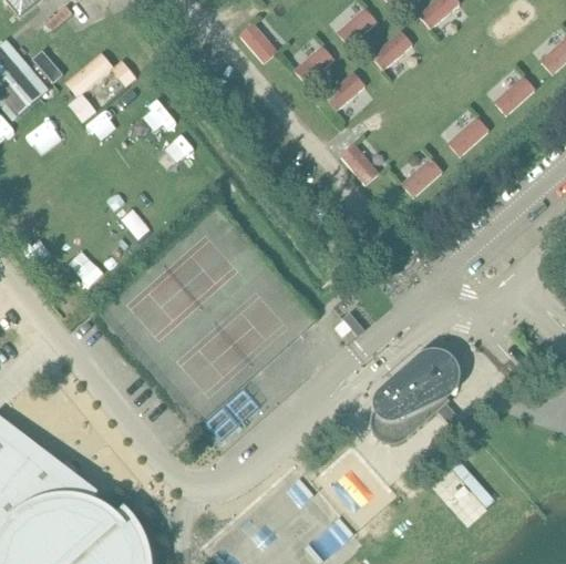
[(7,0),(21,18),(42,0),(7,0)]
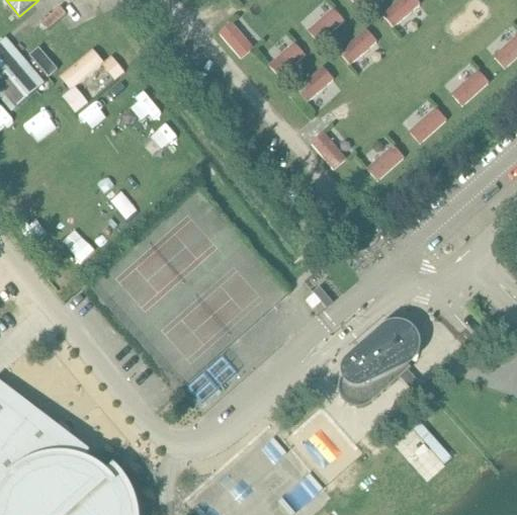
[(302,20),(321,41),(345,21),(334,8),(327,0),(302,20)]
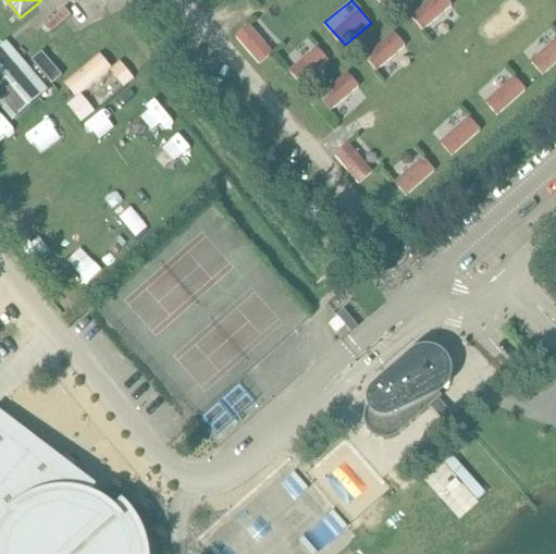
[(432,0),(414,16),(433,39),(460,14),(453,4),(449,0),(432,0)]
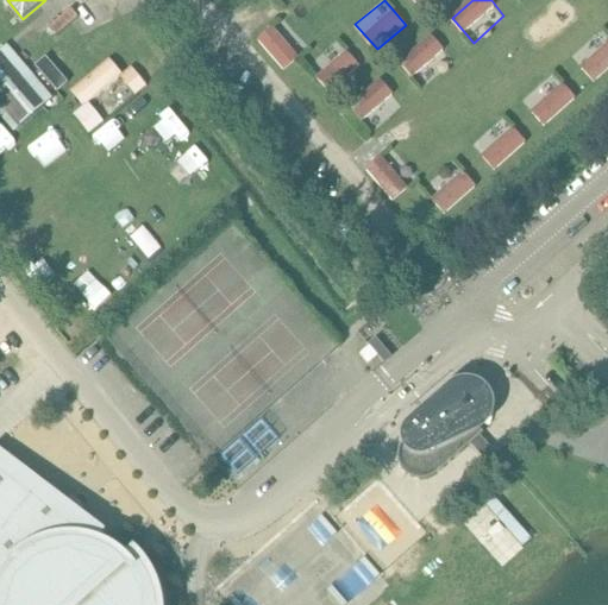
[(259,39),(284,68),(309,44),(284,17),(259,39)]
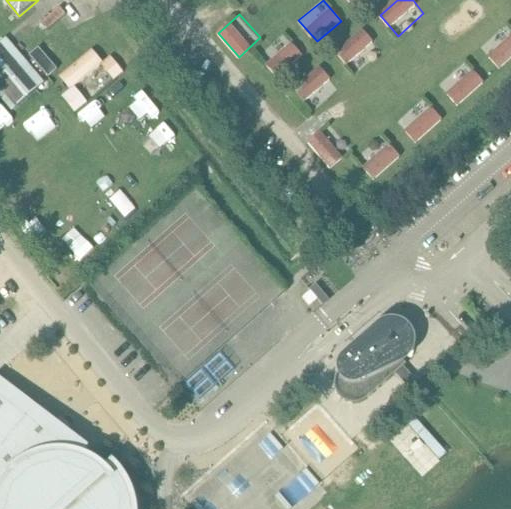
[(482,46),(501,67),(510,57),(510,28),(507,24),(482,46)]
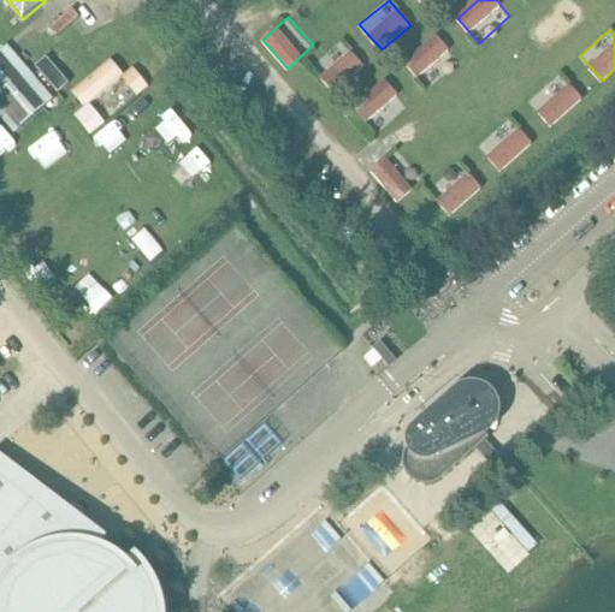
[(437,36),(406,63),(427,88),(459,60),(437,36)]
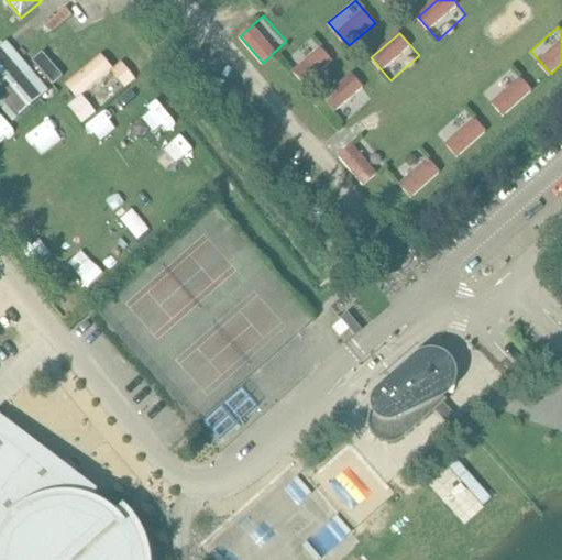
[(286,59),(306,84),(332,61),(321,46),(311,36),(286,59)]
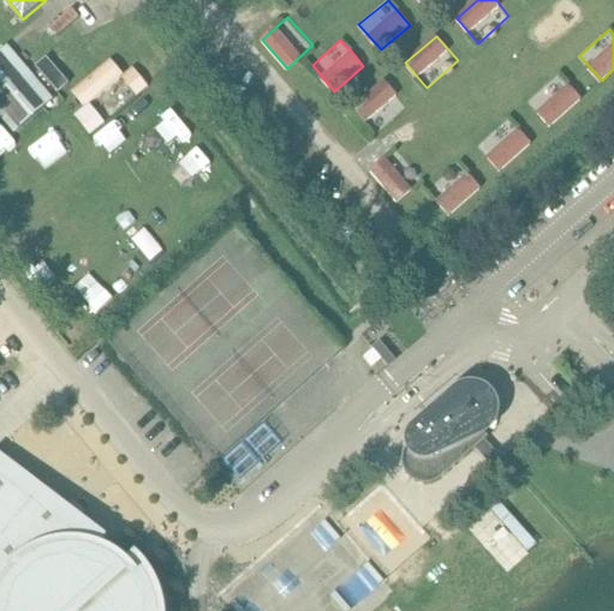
[(53,101),(17,59),(6,46),(0,51),(0,112),(16,131),(53,101)]
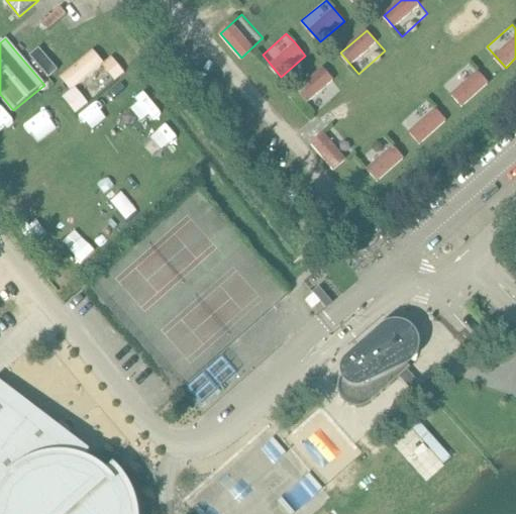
[(39,46),(30,55),(49,76),(59,69),(39,46)]
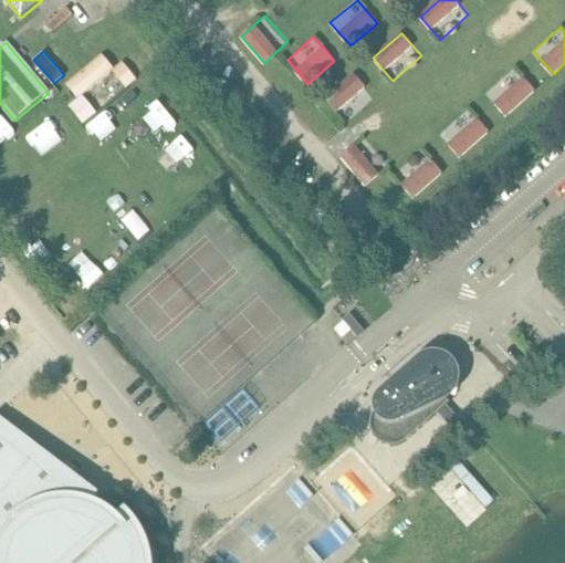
[(102,53),(66,83),(77,97),(69,105),(83,123),(97,112),(83,94),(112,70),(126,87),(137,79),(122,60),(114,68),(102,53)]
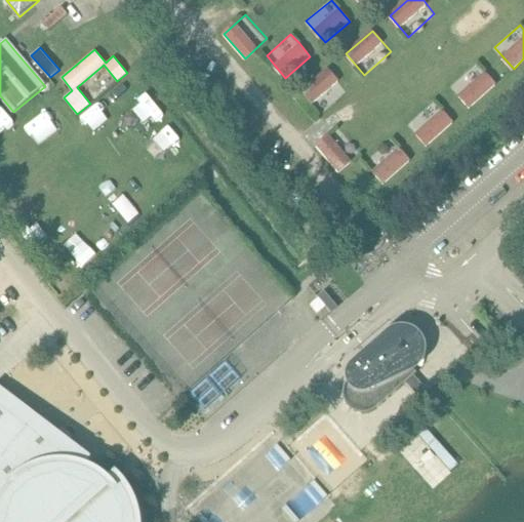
[(452,85),(471,107),(496,84),(478,63),(452,85)]
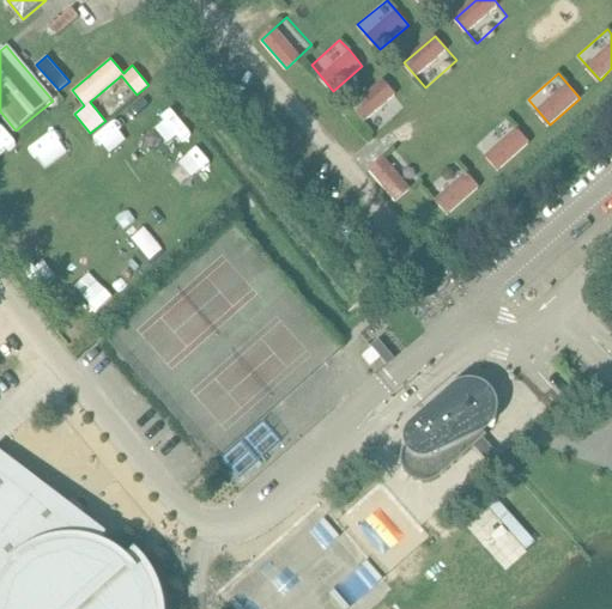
[(383,80),(352,105),(375,132),(405,105),(383,80)]
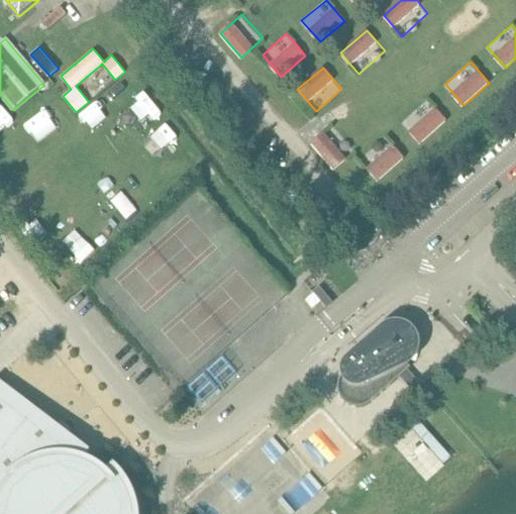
[(403,121),(421,142),(446,120),(428,99),(403,121)]
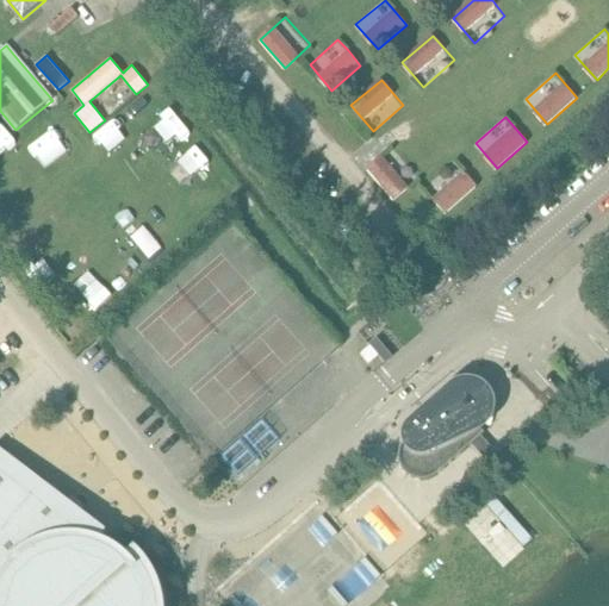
[(368,167),(396,199),(421,176),(393,145),(368,167)]
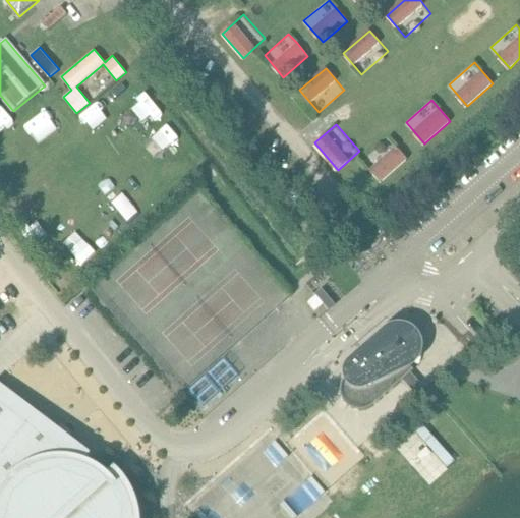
[(363,160),(382,181),(407,159),(389,137),(363,160)]
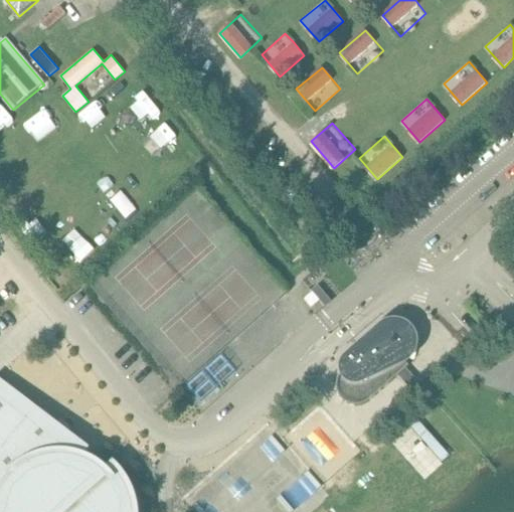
[(364,402),(371,399),(409,365),(405,360),(408,356),(411,352),(412,347),(412,342),(411,337),(417,334),(416,333),(413,335),(402,322),(403,321),(402,320),(399,326),(394,325),(389,325),(384,327),(380,329),(351,354),(351,355),(353,353),(357,357),(343,370),(339,376),(337,384),(339,391),(343,398),(349,402),(357,404),(364,402)]
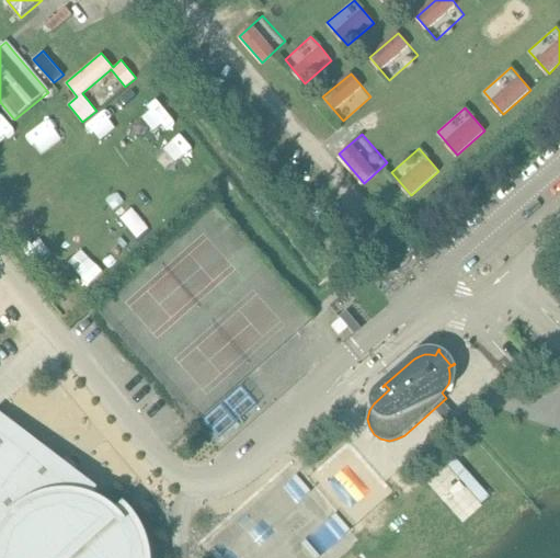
[(0,557),(145,557),(143,543),(135,526),(124,512),(116,520),(104,510),(90,502),(94,489),(75,474),(81,466),(65,454),(59,462),(0,414),(0,557)]
